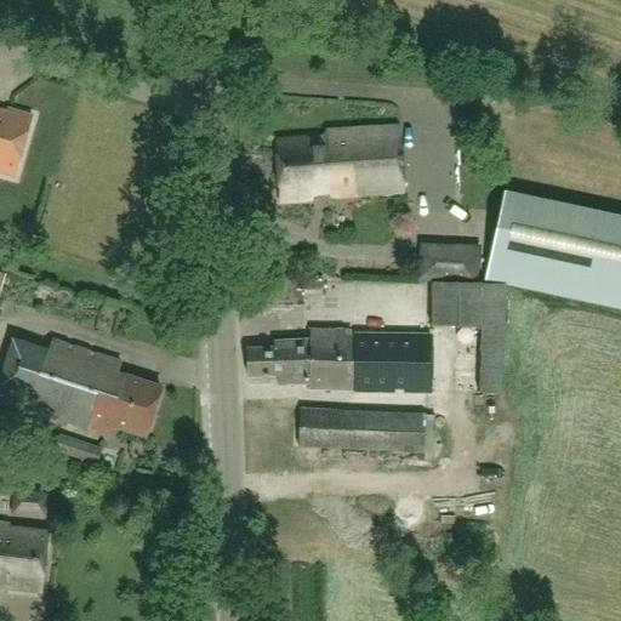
[(0,172),(16,177),(32,115),(1,107),(0,110),(0,172)]
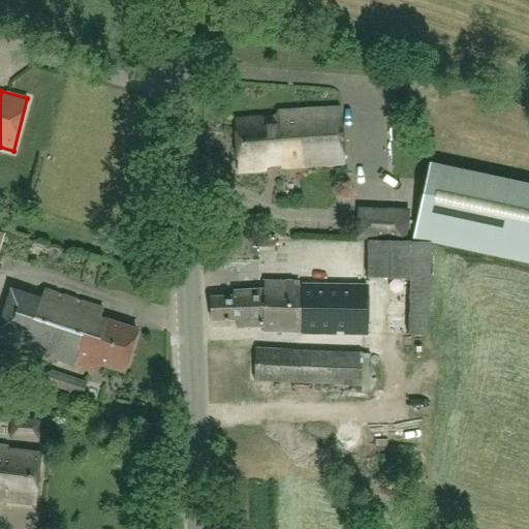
[(344,163),(340,107),(279,113),(280,117),(235,121),(240,173),(266,170),(268,163),(279,162),(282,168),(344,163)]
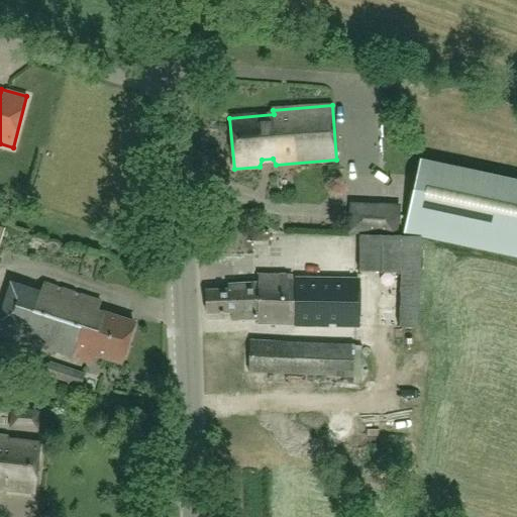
[(516,257),(516,181),(419,161),(404,233),(516,257)]
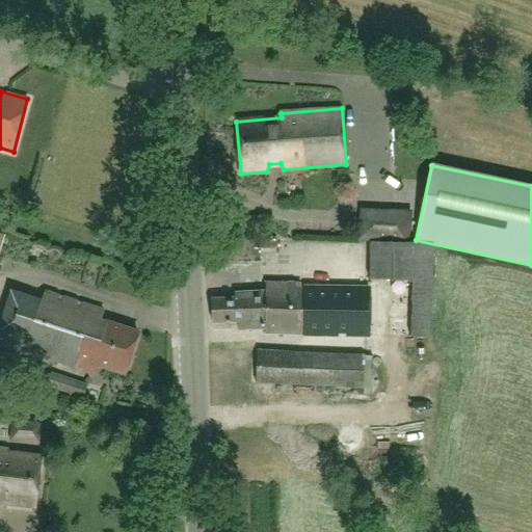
[(357,241),(407,242),(408,211),(371,209),(358,209),(357,241)]
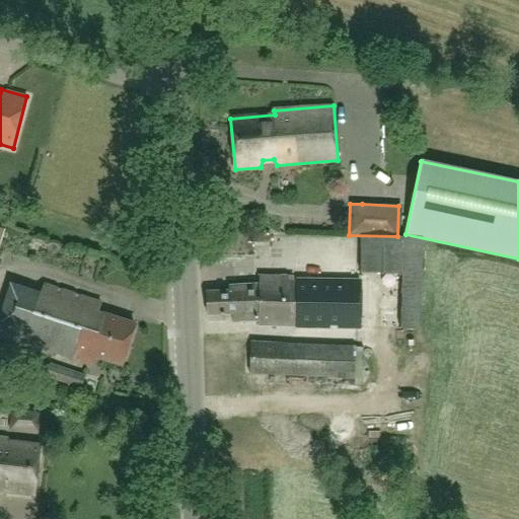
[(258,321),(257,325),(298,326),(298,281),(288,280),(288,277),(258,276),(258,284),(228,286),(229,291),(207,292),(208,315),(232,314),(233,322),(258,321)]
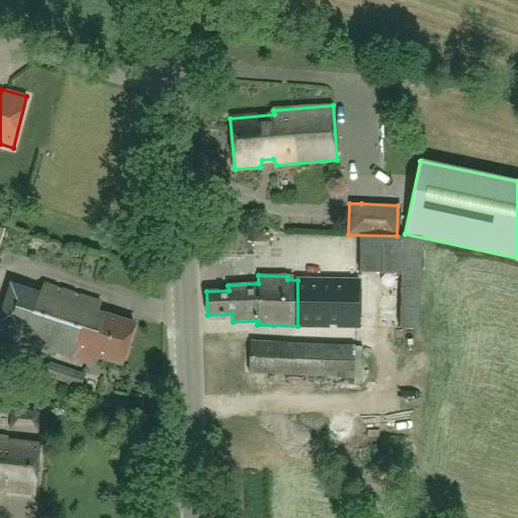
[(360,281),(297,280),(297,326),(360,327),(360,281)]
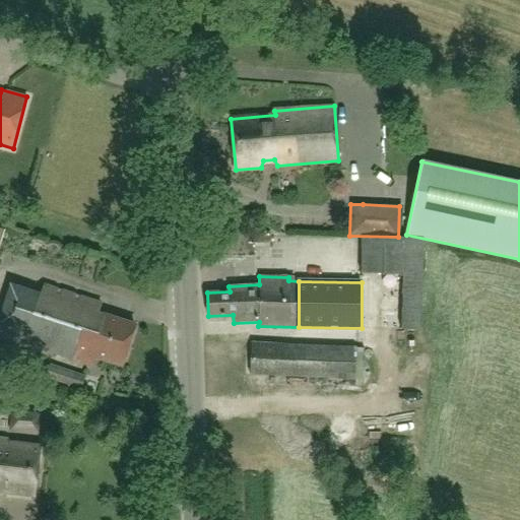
[(102,304),(44,285),(40,297),(10,287),(0,318),(0,336),(92,368),(95,358),(123,367),(136,326),(98,314),(102,304)]
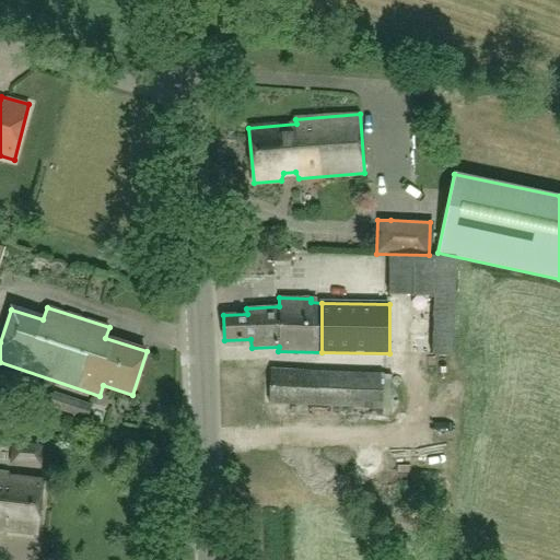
[(382,409),(383,375),(271,370),(269,404),(382,409)]
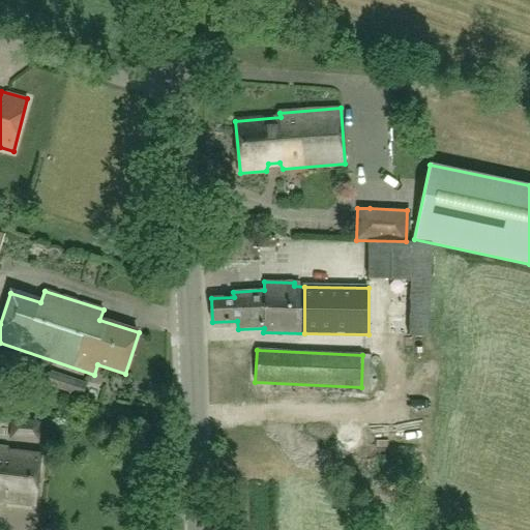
[(362,355),(361,387),(369,387),(370,355),(362,355)]
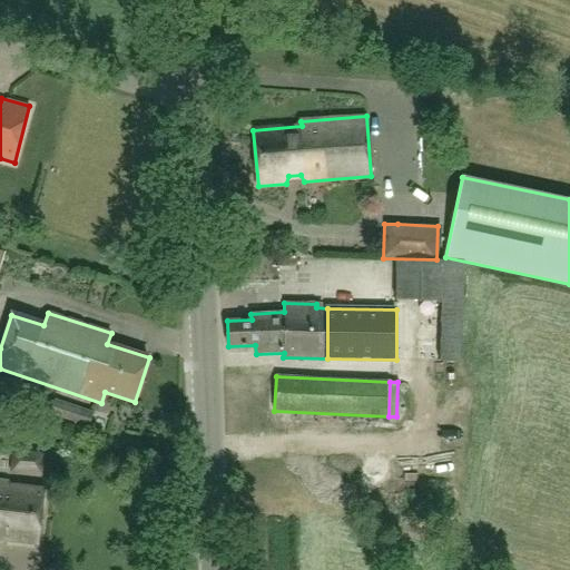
[(89,428),(94,412),(55,400),(50,414),(89,428)]
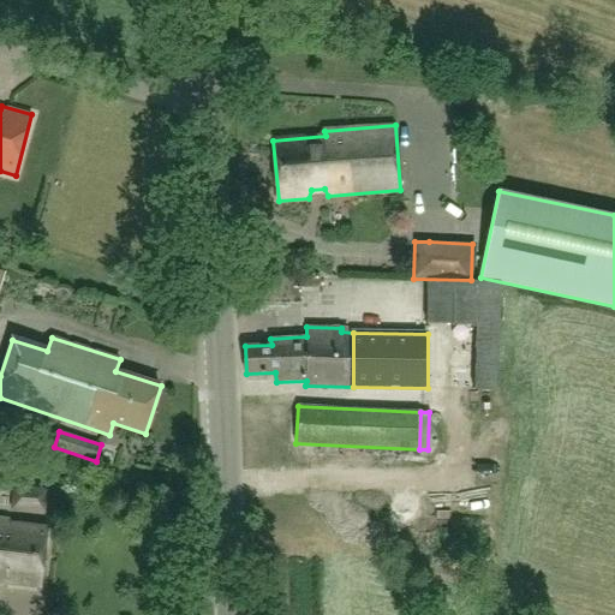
[(46,515),(48,489),(13,485),(11,512),(46,515)]
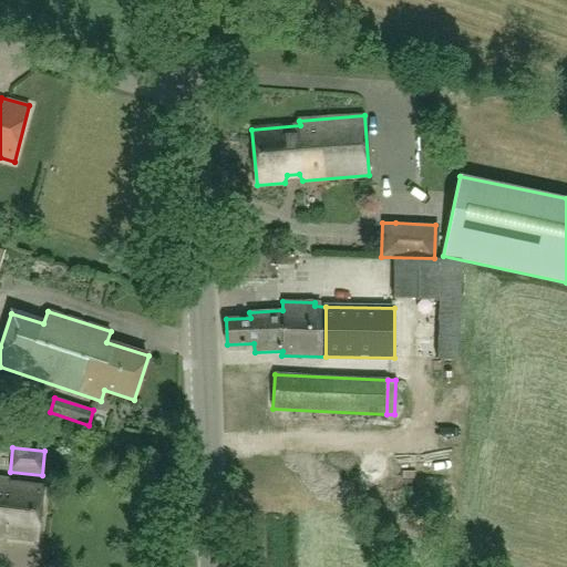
[(8,481),(0,478),(0,536),(38,540),(44,486),(8,482),(8,481)]
